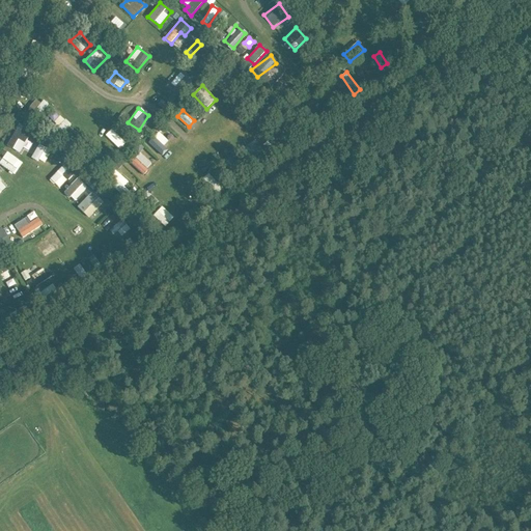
[(62,135),(70,123),(59,116),(51,128),(62,135)]
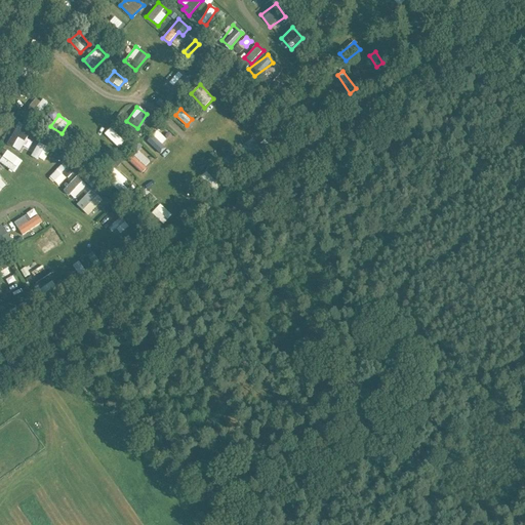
[(110,127),(104,134),(119,148),(125,140),(110,127)]
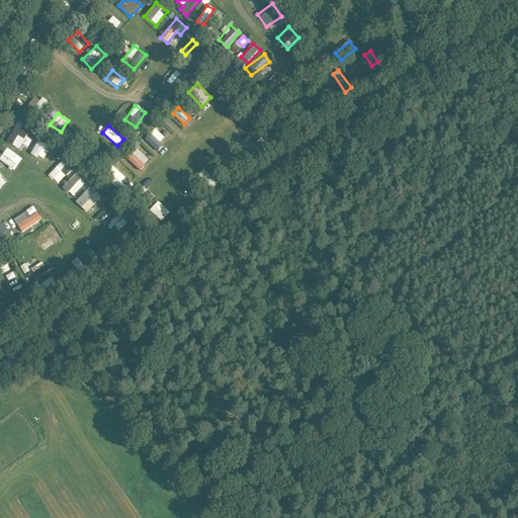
[(7,144),(21,149),(28,133),(13,126),(7,144)]
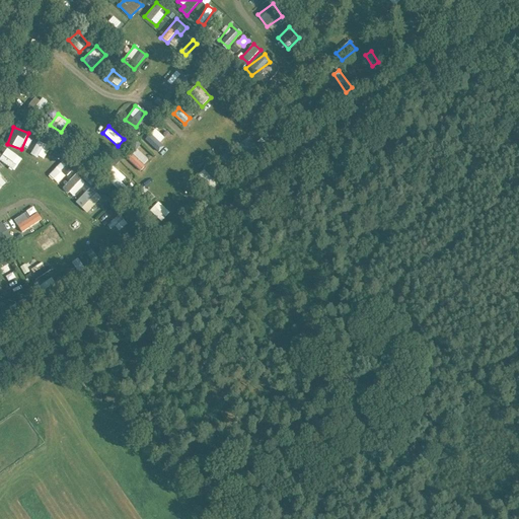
[(159,142),(164,138),(155,129),(144,140),(158,152),(163,146),(159,142)]
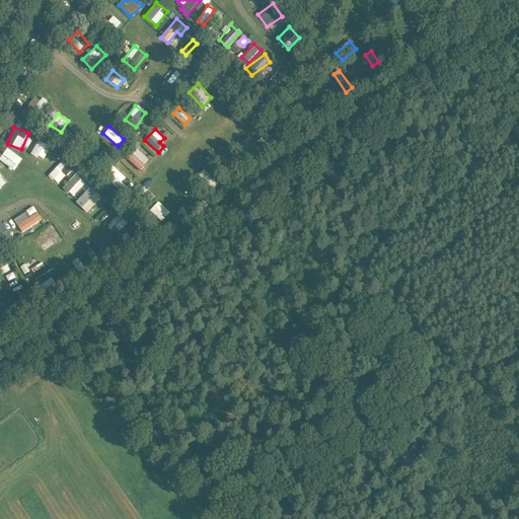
[(250,137),(239,144),(246,155),(257,148),(250,137)]
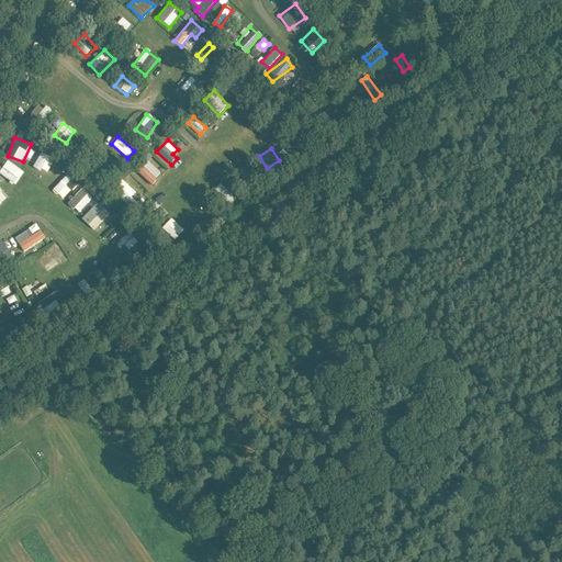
[(42,153),(33,167),(41,171),(49,156),(42,153)]
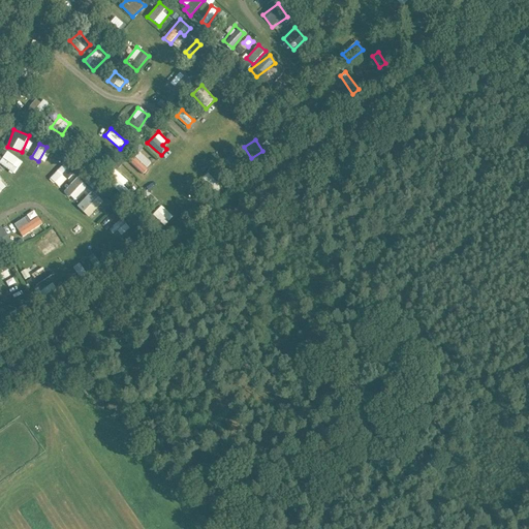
[(8,151),(0,160),(0,162),(13,175),(23,162),(8,151)]
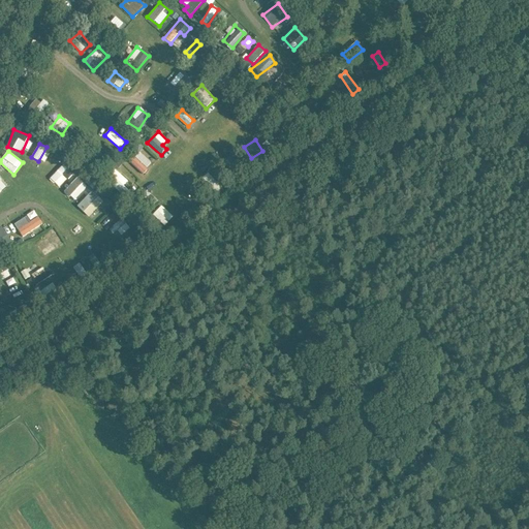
[(143,174),(152,163),(139,151),(129,162),(143,174)]
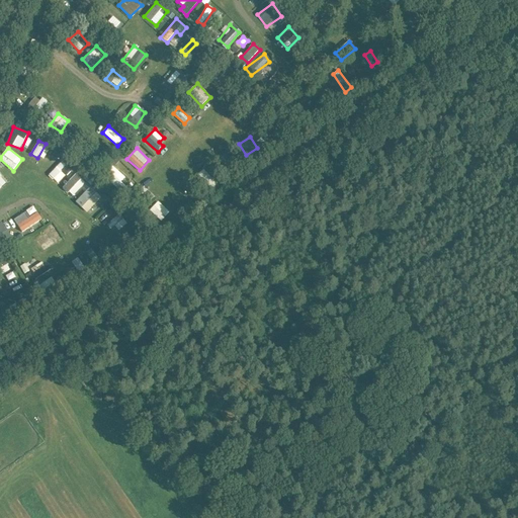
[(53,179),(67,166),(63,161),(49,174),(53,179)]
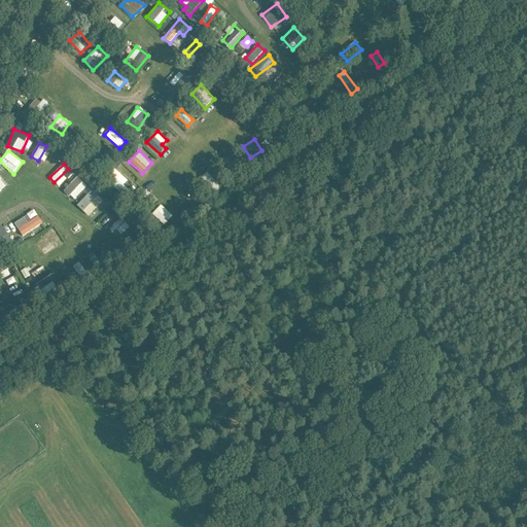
[(209,169),(201,178),(217,195),(226,185),(209,169)]
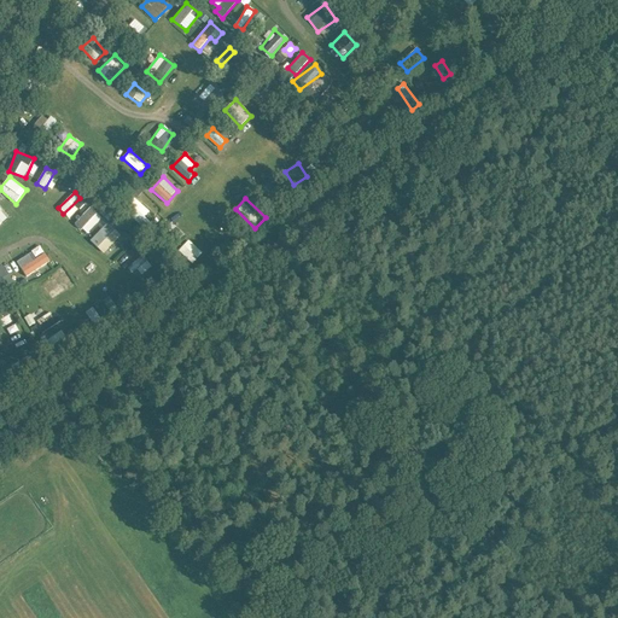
[(145,217),(150,211),(135,199),(124,210),(143,228),(150,221),(145,217)]
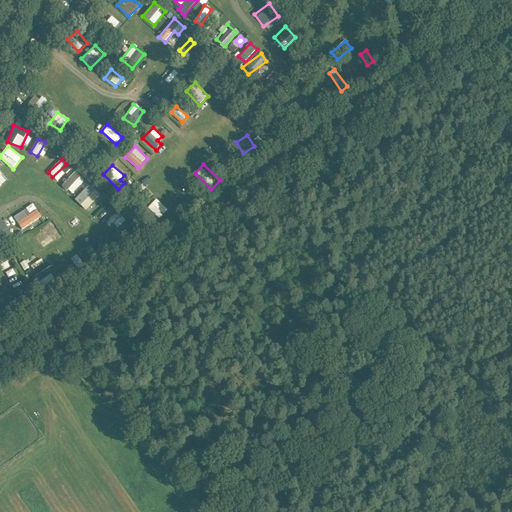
[(72,194),(85,180),(75,171),(62,185),(72,194)]
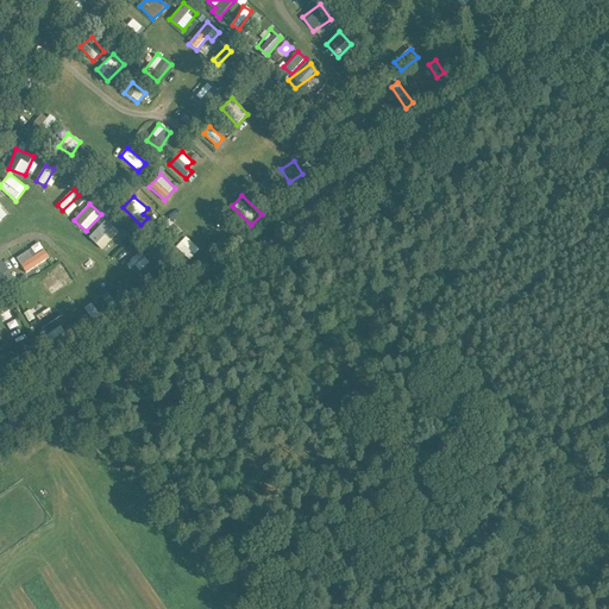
[(101,250),(119,232),(107,219),(88,237),(101,250)]
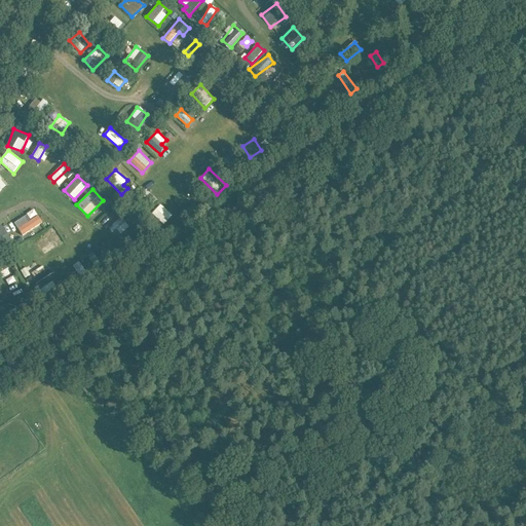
[(163,225),(173,215),(160,203),(152,214),(163,225)]
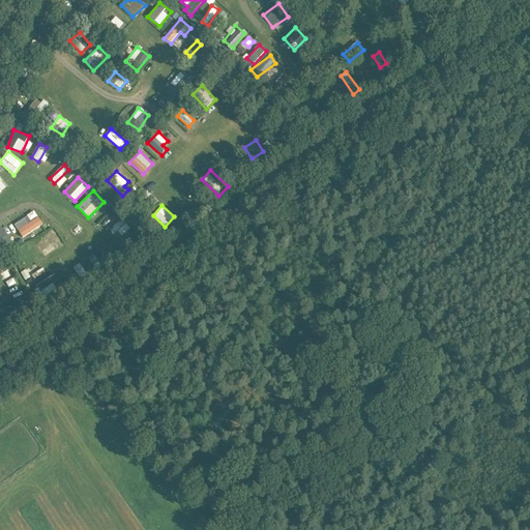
[(38,216),(31,222),(26,215),(13,225),(24,238),(43,224),(38,216)]
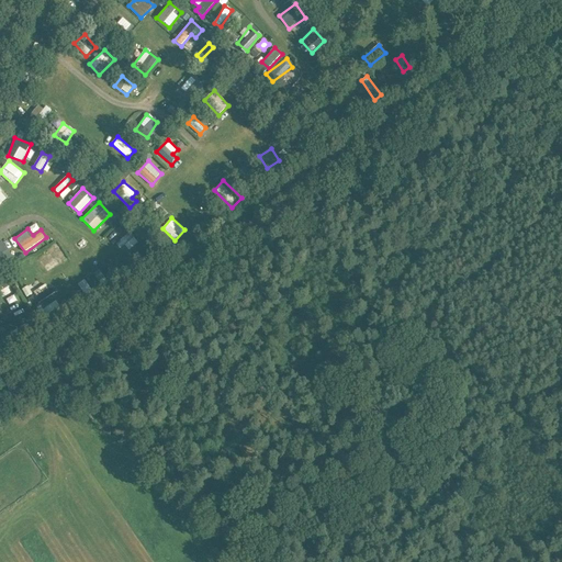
[(130,232),(115,243),(120,249),(124,245),(128,250),(138,243),(130,232)]
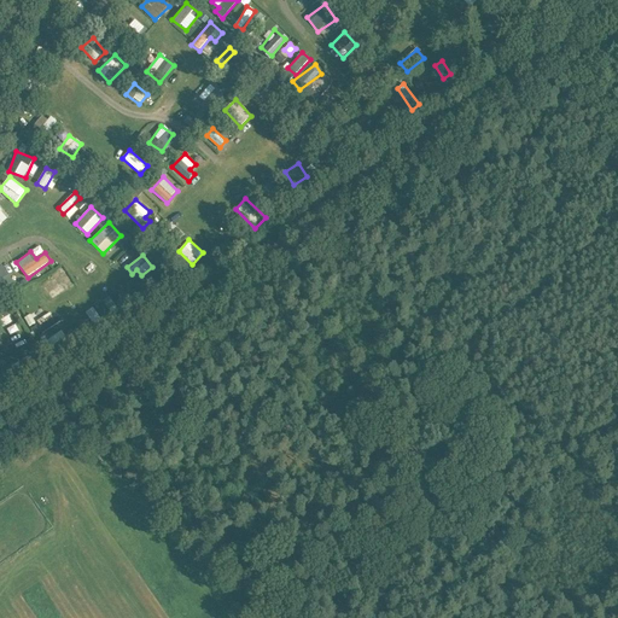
[(0,291),(3,296),(17,286),(3,266),(0,267),(0,291)]
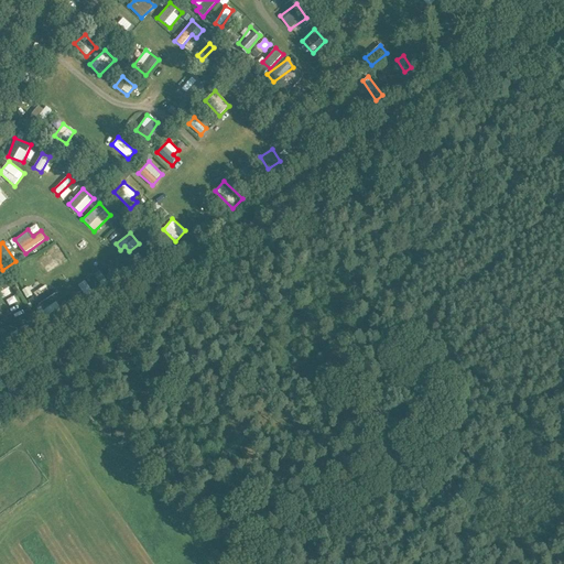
[(55,251),(40,261),(47,272),(63,262),(55,251)]
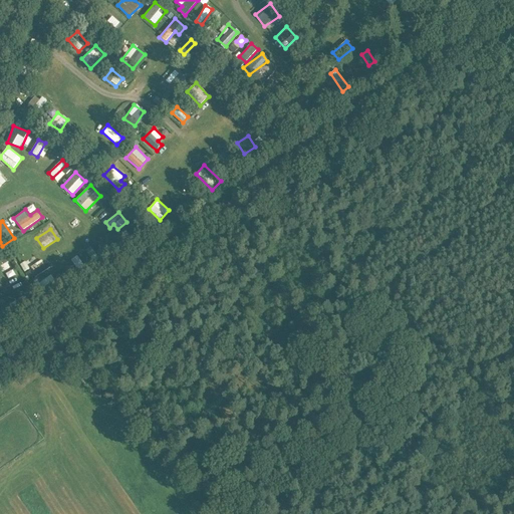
[(22,265),(37,285),(52,273),(44,263),(43,264),(36,255),(22,265)]
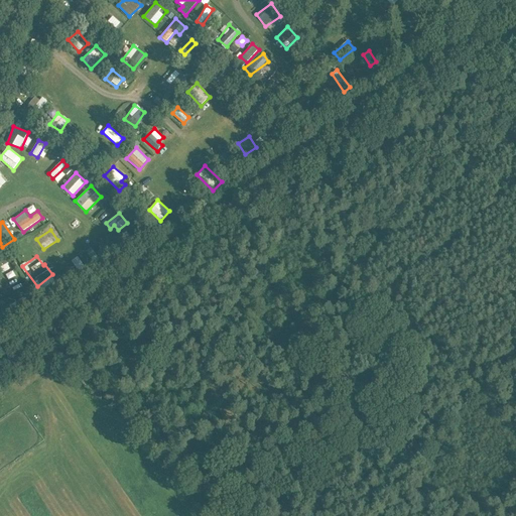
[(79,272),(84,269),(78,257),(73,260),(79,272)]
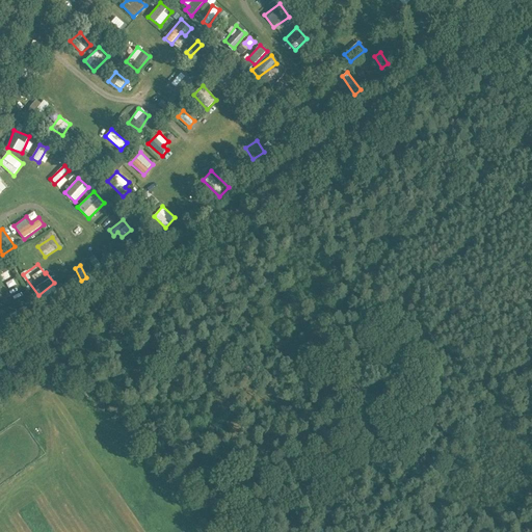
[(43,299),(57,291),(54,286),(40,294),(43,299)]
